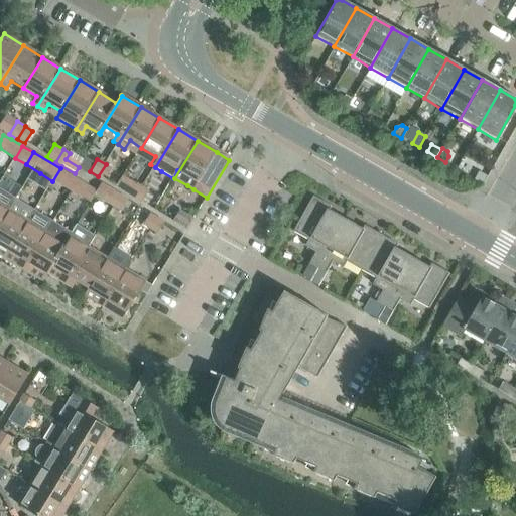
[(106,164),(98,176),(104,180),(112,168),(106,164)]
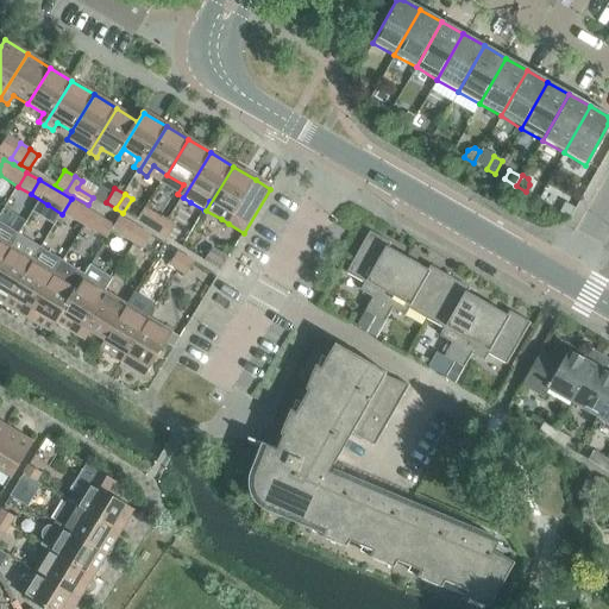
[(74,221),(85,227),(93,213),(71,199),(62,214),(74,221)]
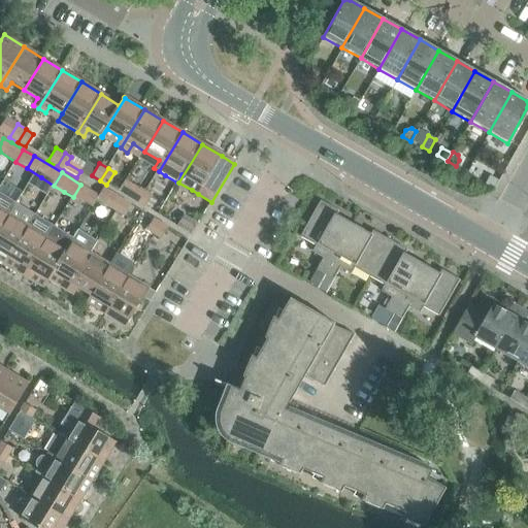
[(80,185),(73,197),(92,208),(98,198),(100,196),(80,185)]
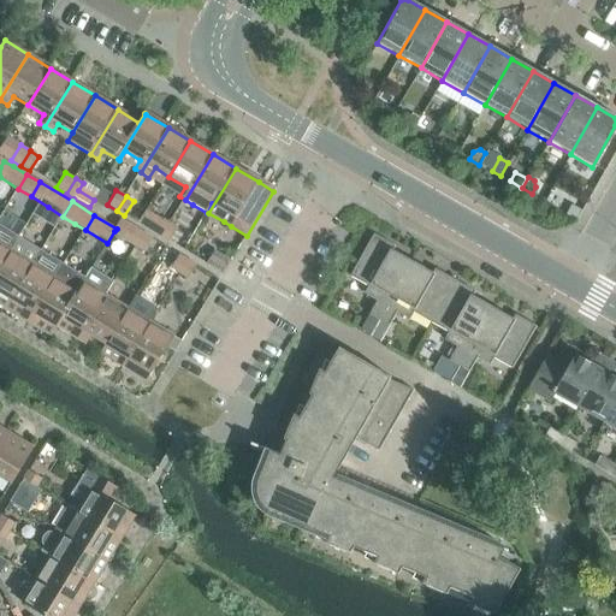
[(152,232),(161,238),(171,224),(160,218),(152,232)]
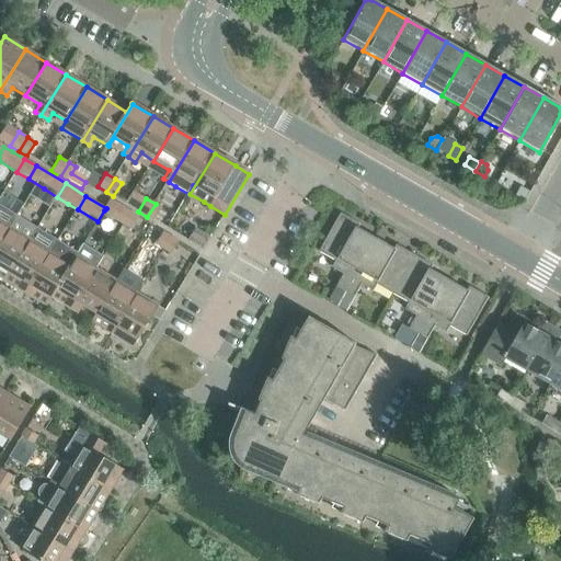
[(111,199),(106,208),(104,210),(116,217),(123,207),(111,199)]
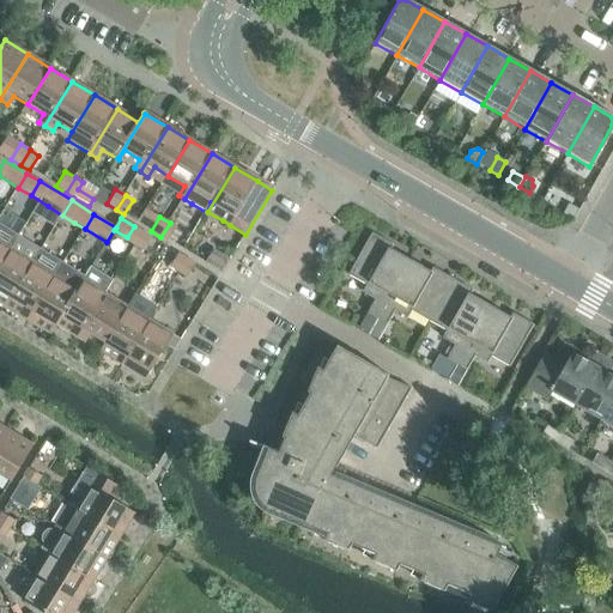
[(170,223),(161,237),(168,242),(177,228),(170,223)]
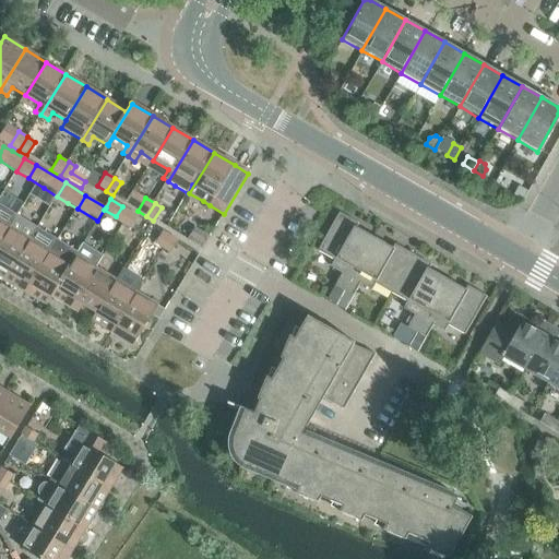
[(0,244),(18,216),(0,205),(0,244)]
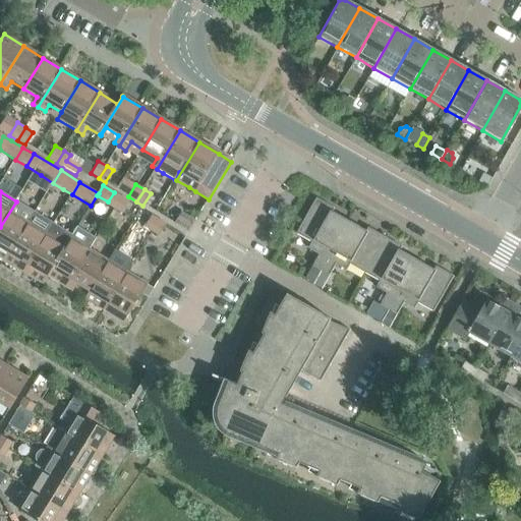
[(114,192),(108,201),(107,205),(121,214),(129,201),(114,192)]
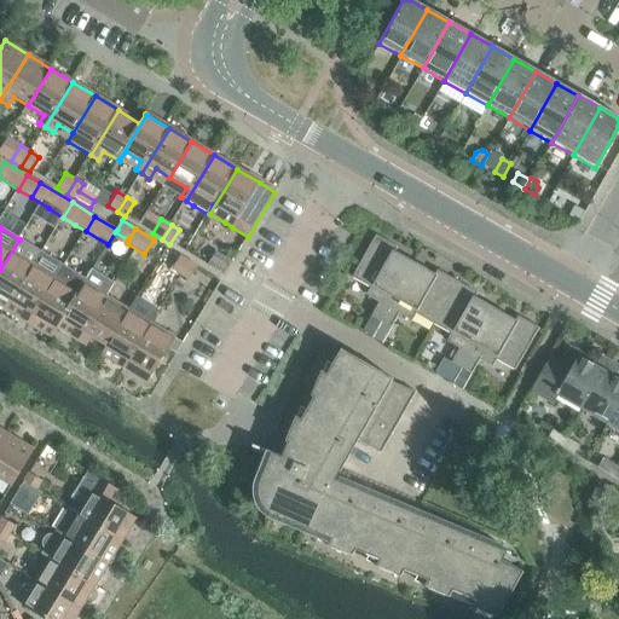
[(370,317),(380,323),(414,264),(394,253),(397,248),(375,236),(351,278),(370,289),(365,296),(379,304),(370,317)]
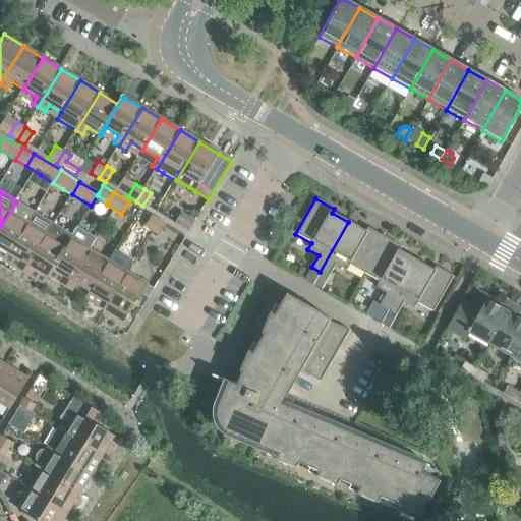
[(16,201),(0,227),(0,258),(5,262),(35,213),(16,201)]
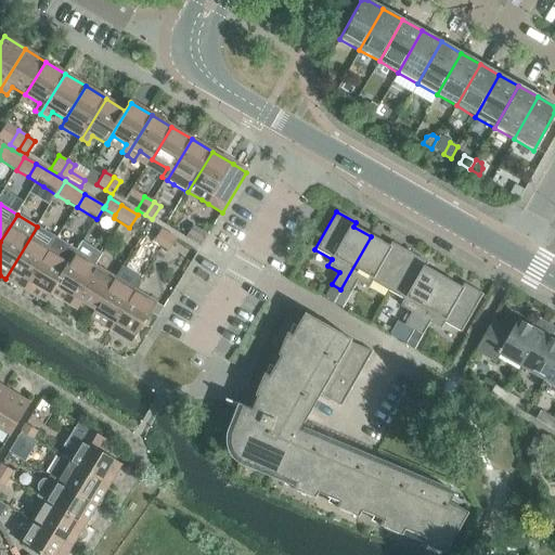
[(208,235),(203,231),(193,226),(185,239),(201,248),(208,235)]
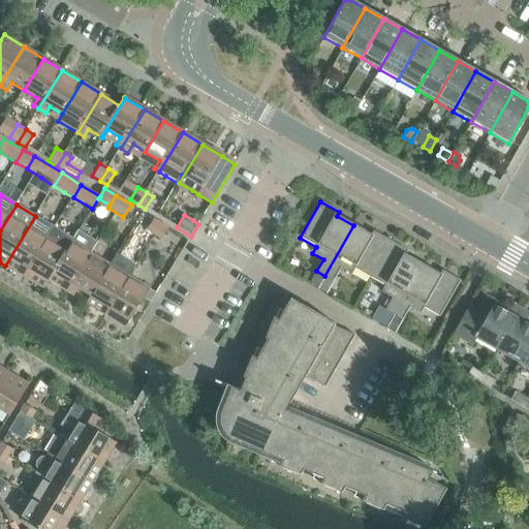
[(35,216),(5,266),(25,278),(55,228),(35,216)]
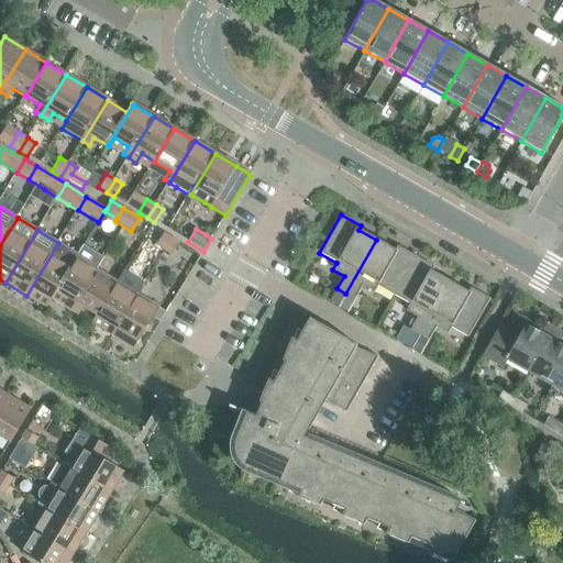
[(165,252),(174,239),(164,232),(155,246),(165,252)]
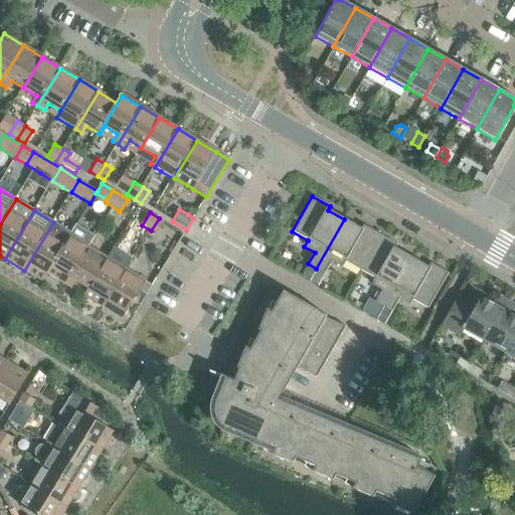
[(165,221),(159,218),(151,230),(157,234),(165,221)]
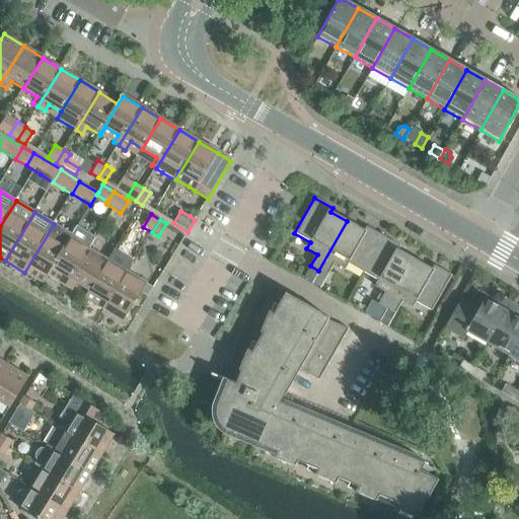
[(348,264),(362,272),(382,236),(366,227),(364,230),(347,221),(318,271),(327,275),(334,264),(345,270),(348,264)]
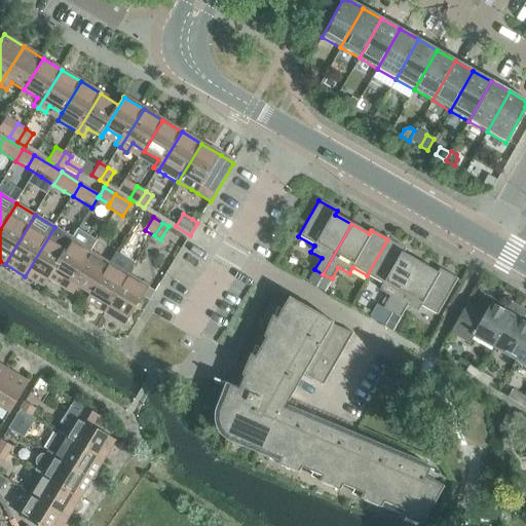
[(54,227),(25,276),(44,288),(49,279),(72,241),(74,238),(54,227)]
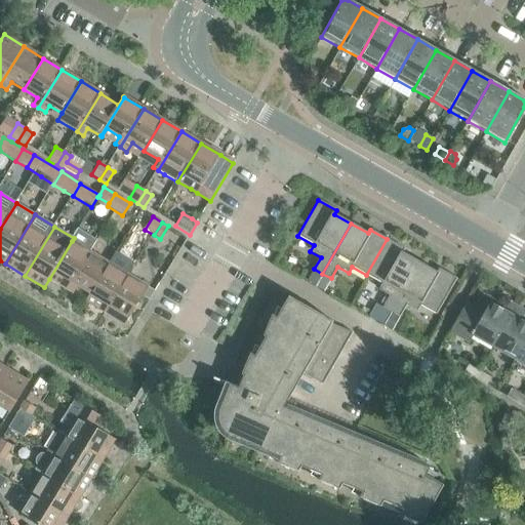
[(382,308),(391,312),(419,263),(402,253),(404,249),(387,239),(366,275),(381,283),(378,289),(389,296),(382,308)]
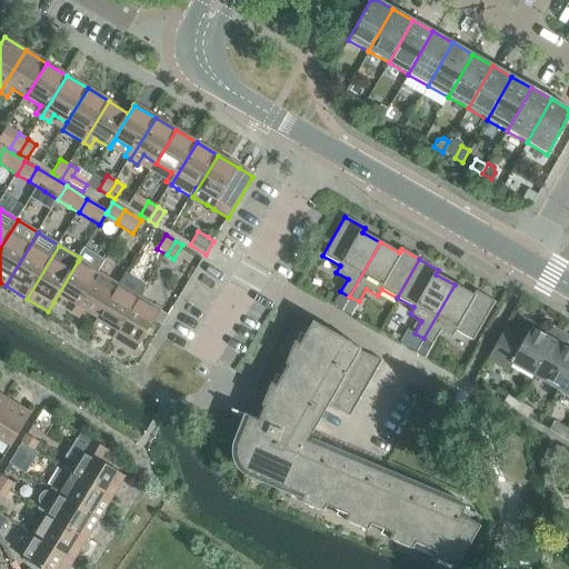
[(73,315),(99,273),(78,261),(53,302),(73,315)]
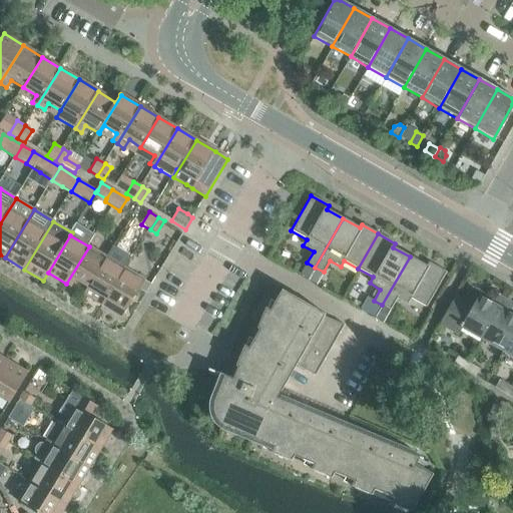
[(107,258),(89,246),(66,284),(73,288),(77,281),(87,287),(89,289),(107,258)]
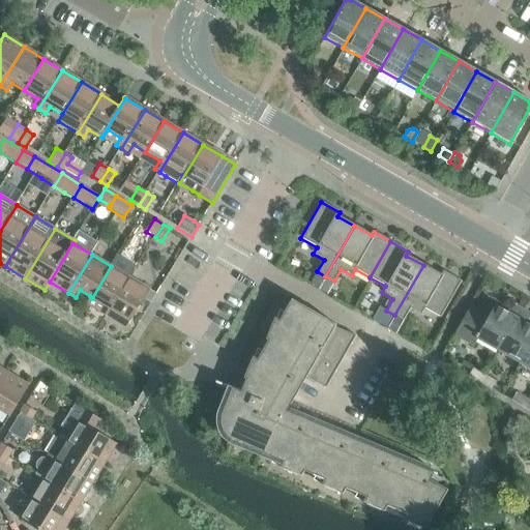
[(394,315),(403,320),(410,308),(421,315),(424,308),(440,318),(461,282),(443,271),(441,274),(423,265),(394,315)]
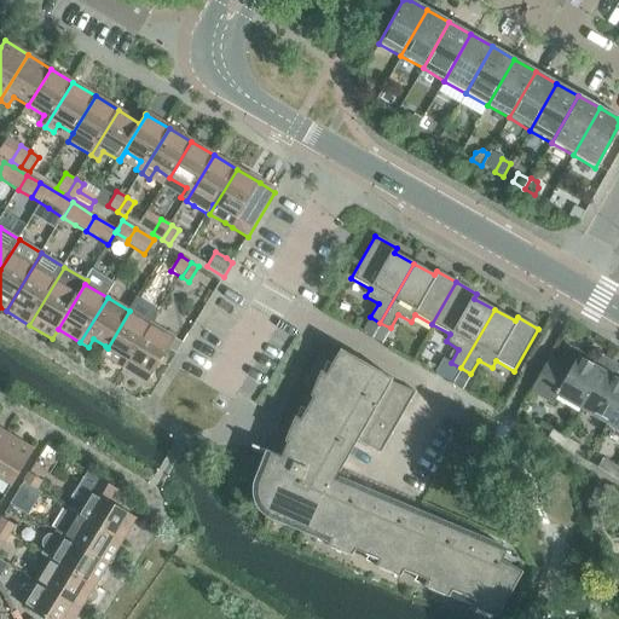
[(119,366),(125,370),(152,325),(129,311),(108,348),(105,346),(99,356),(119,366)]
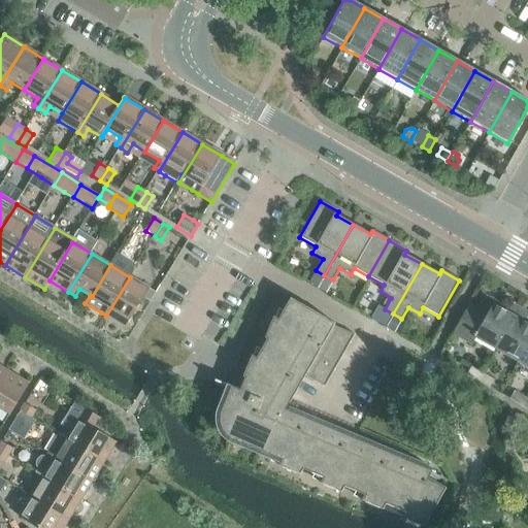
[(308,284),(317,289),(324,275),(316,270),(308,284)]
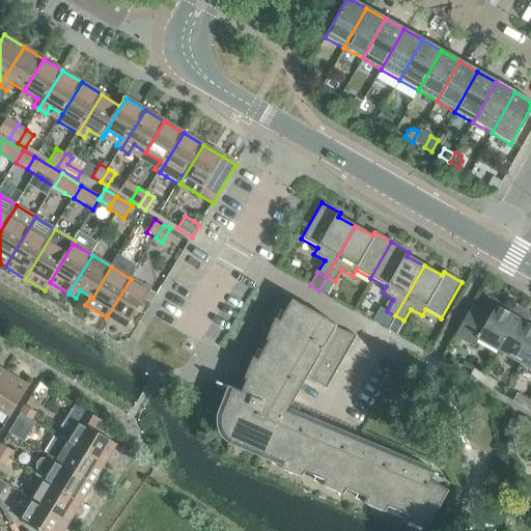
[(335,281),(326,277),(318,290),(327,296),(335,281)]
